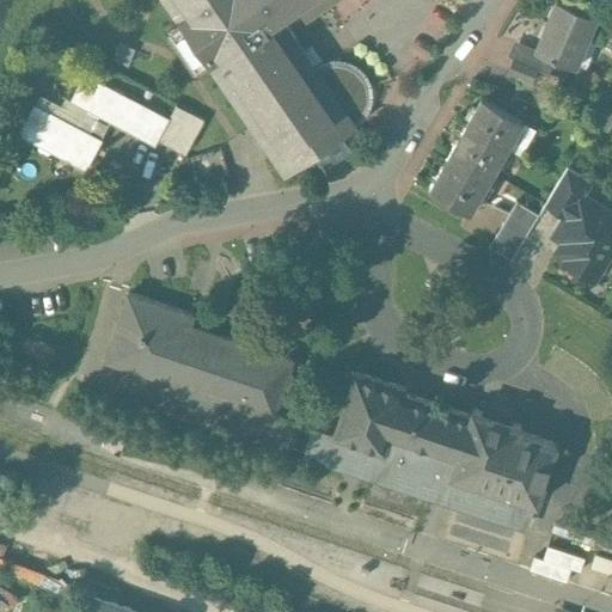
[(169,0),(178,13),(185,10),(190,16),(183,20),(210,60),(218,55),(221,61),(214,66),(287,171),(355,124),(353,121),(360,115),(366,106),(368,96),(367,86),(362,77),(355,69),(347,65),(336,63),(326,65),(317,69),(280,16),(298,4),(306,14),(326,0),(169,0)]
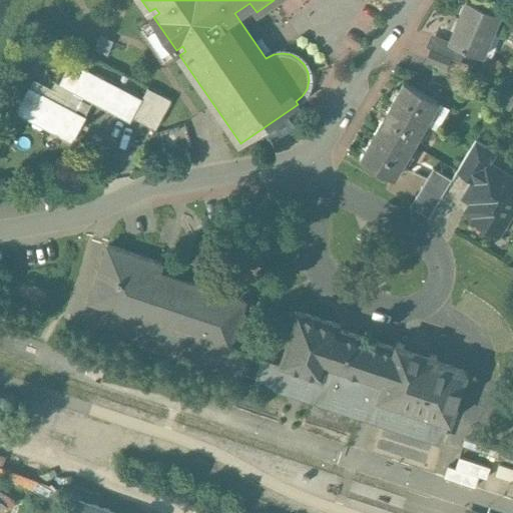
[(500,13),(469,0),(467,0),(450,40),(483,54),(500,13)]
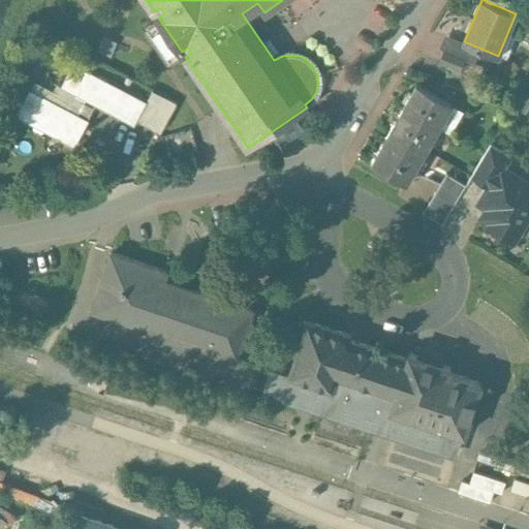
[(466,58),(445,50),(439,63),(450,67),(460,71),(466,58)]
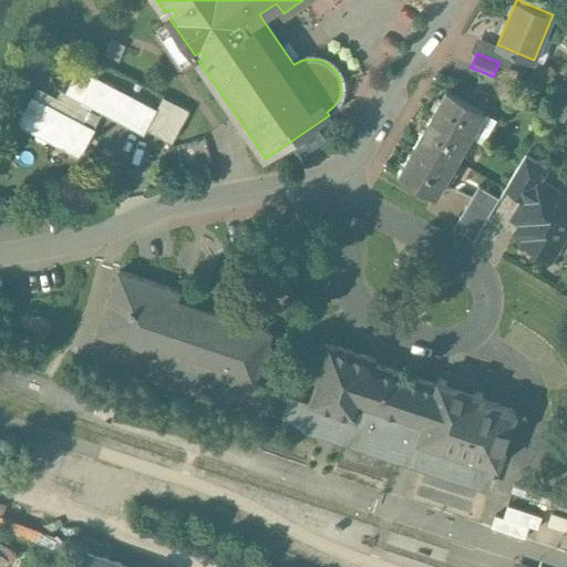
[(518,71),(500,62),(493,76),(513,85),(518,71)]
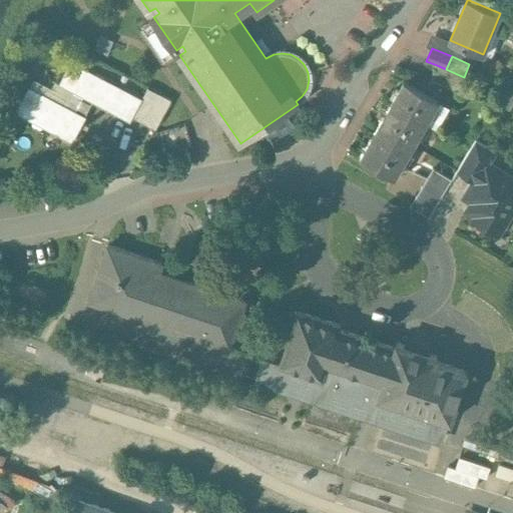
[(71,60),(51,97),(29,85),(15,111),(72,142),(86,116),(76,110),(83,96),(119,116),(121,112),(130,117),(132,118),(133,116),(142,98),(71,60)]
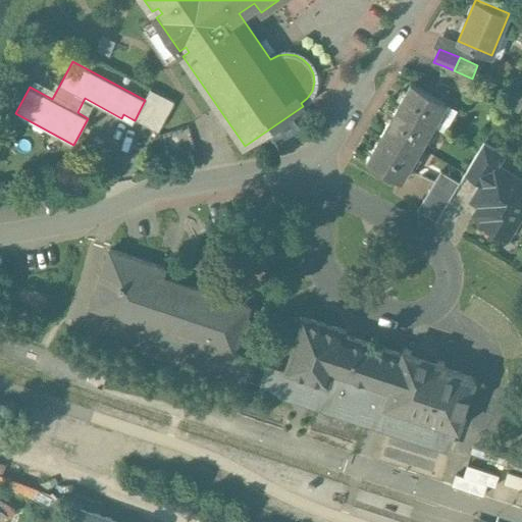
[(521,77),(506,105),(519,112),(521,107),(521,77)]
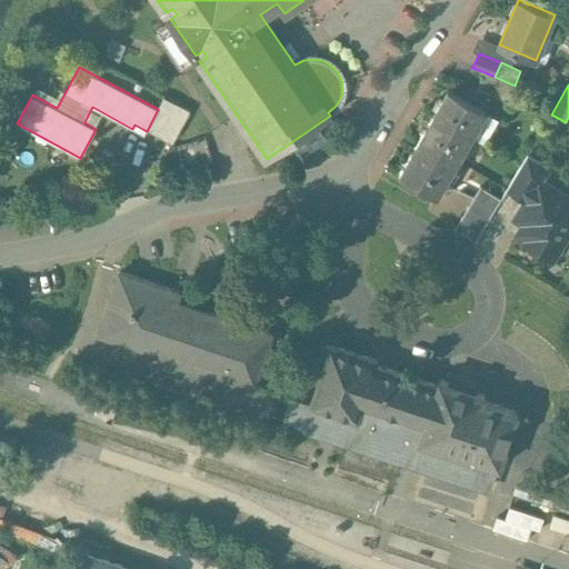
[(488,112),(449,90),(435,115),(473,137),(488,112)]
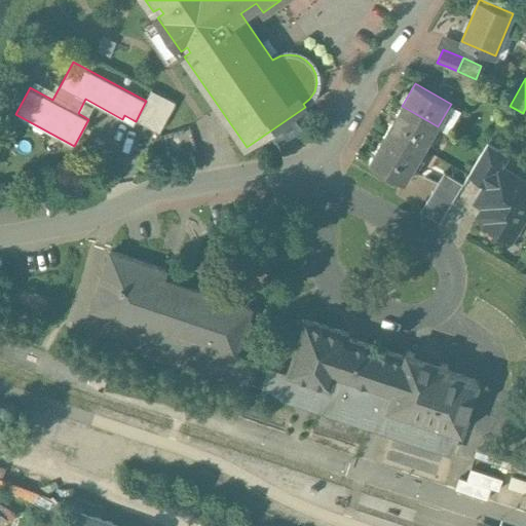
[(176,103),(151,89),(146,101),(137,119),(159,132),(176,103)]
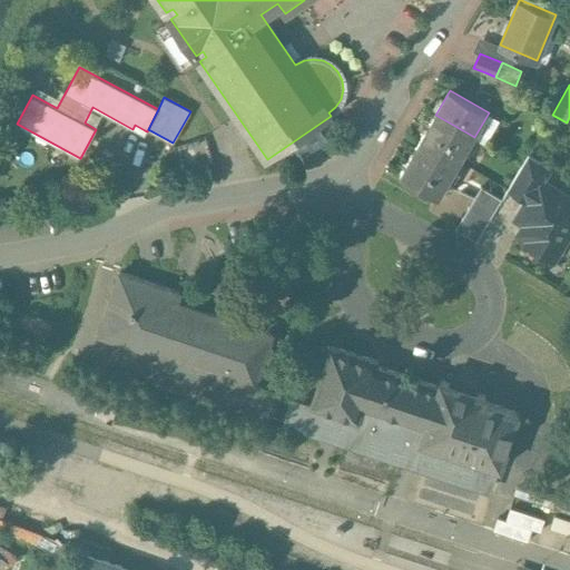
[(474,137),(435,115),(419,145),(457,167),(474,137)]
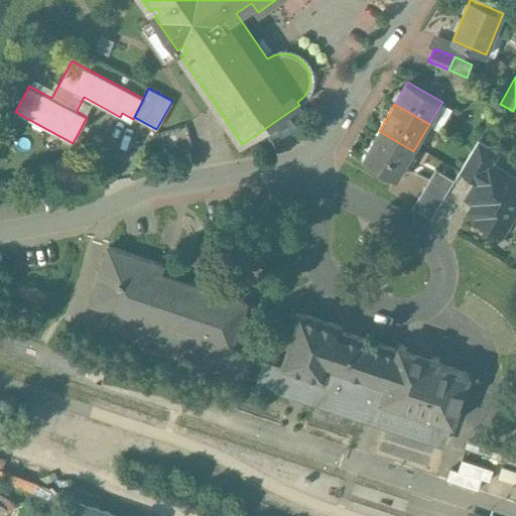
[(413,151),(379,131),(363,158),(398,178),(413,151)]
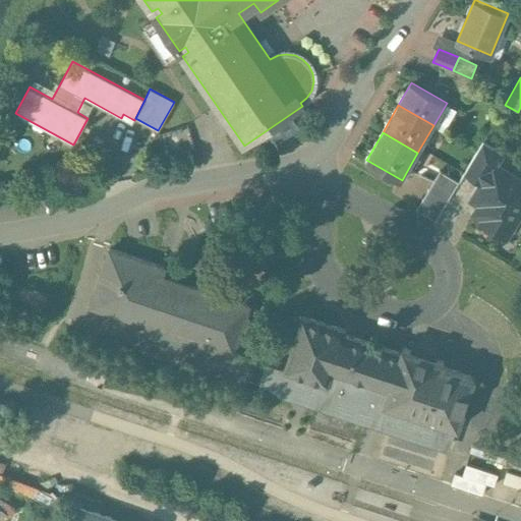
[(483,141),(464,173),(481,183),(494,165),(497,167),(505,155),(483,141)]
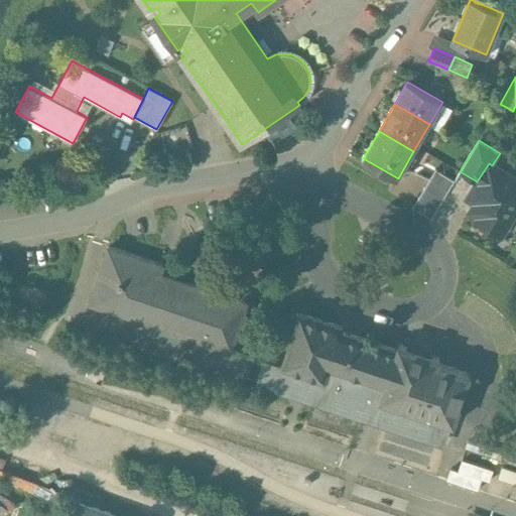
[(515,178),(492,165),(489,163),(477,181),(472,190),(472,191),(468,199),(475,203),(470,212),(482,220),(480,223),(495,232),(503,221),(508,224),(515,211),(515,203),(515,204),(515,203),(515,178)]
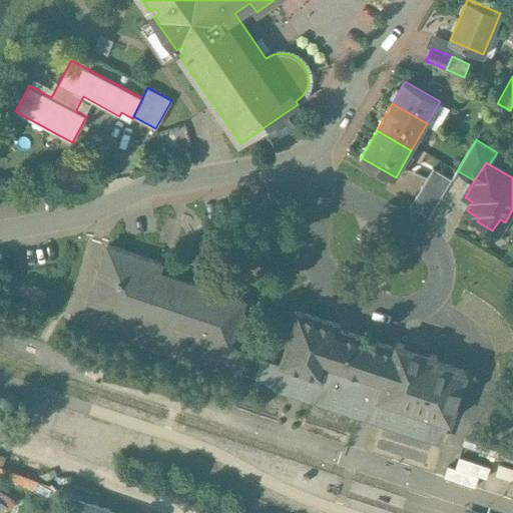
[(433,168),(410,207),(429,218),(452,179),(433,168)]
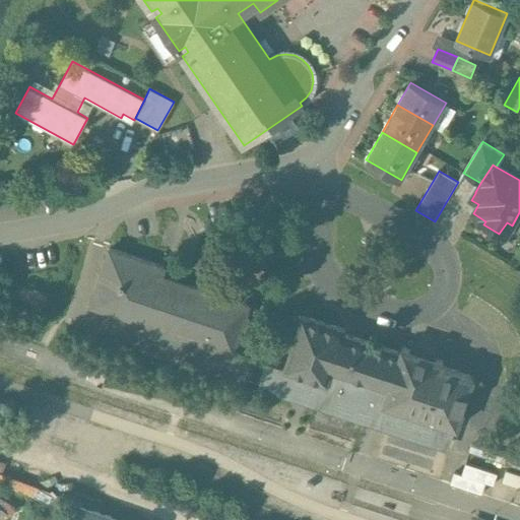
[(248,305),(160,276),(164,267),(110,250),(91,305),(145,323),(234,350),(248,305)]
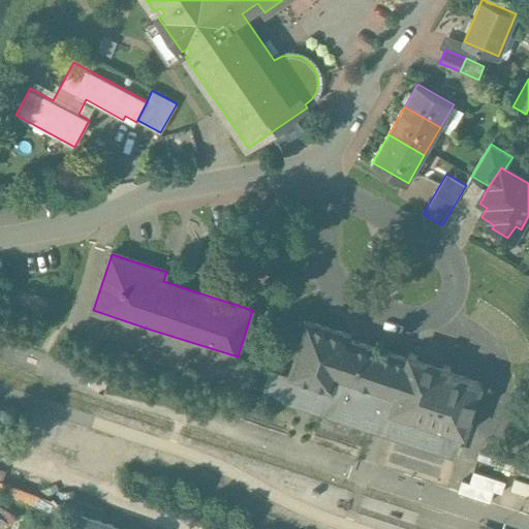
[(408,361),(349,341),(351,336),(308,321),(289,375),(465,433),(466,432),(471,428),(473,422),(471,415),(481,384),(448,373),(449,368),(438,364),(439,361),(436,356),(432,354),(427,353),(423,355),(422,358),(409,354),(408,361)]
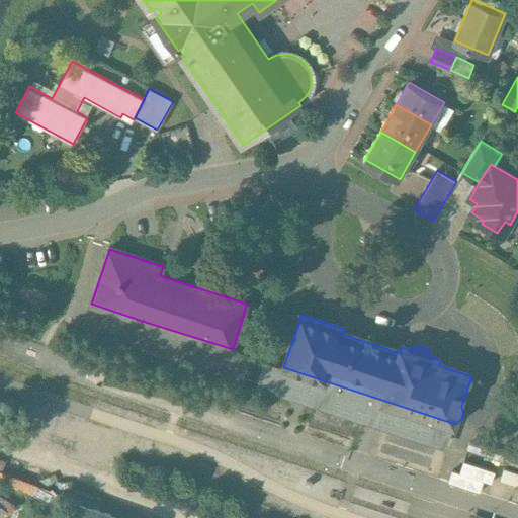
[(233,349),(145,322),(138,344),(244,378),(251,355),(233,349)]
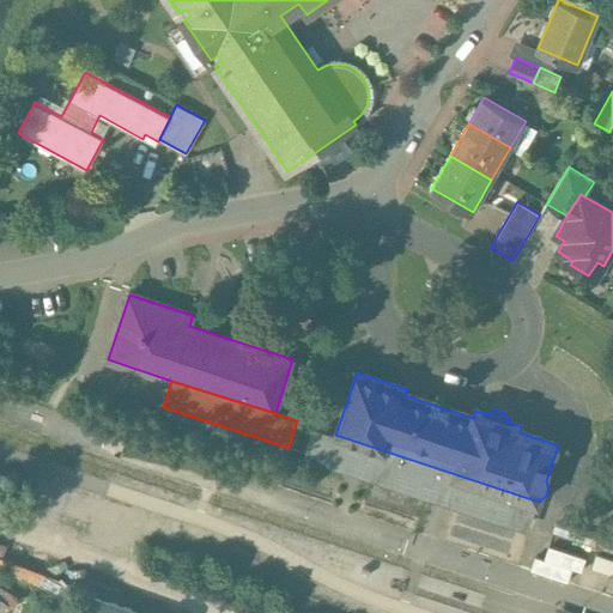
[(539,502),(335,435),(315,428),(305,456),(529,530),(539,502)]
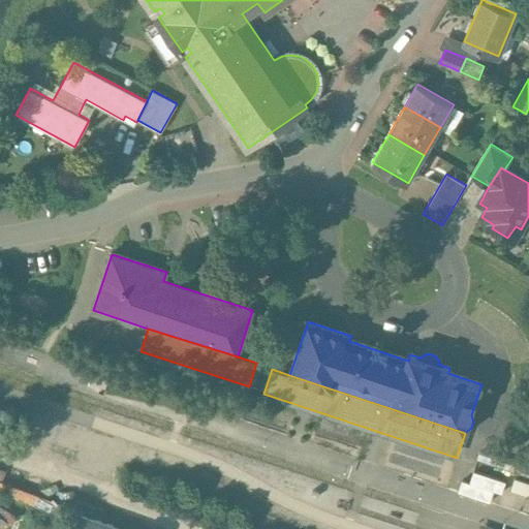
[(528,465),(480,449),(477,461),(528,476),(528,465)]
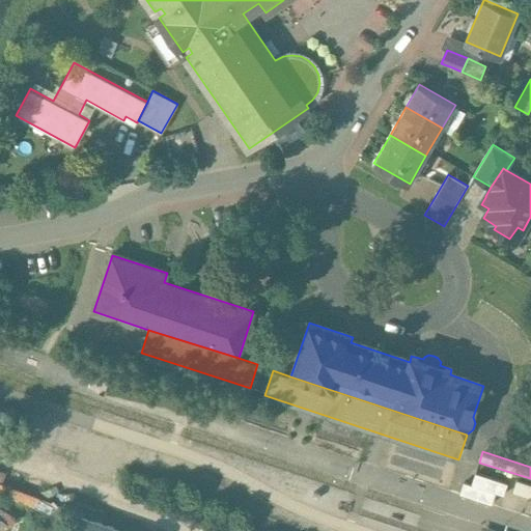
[(507,483),(476,472),(472,484),(464,481),(460,493),(492,504),(496,492),(503,495),(507,483)]
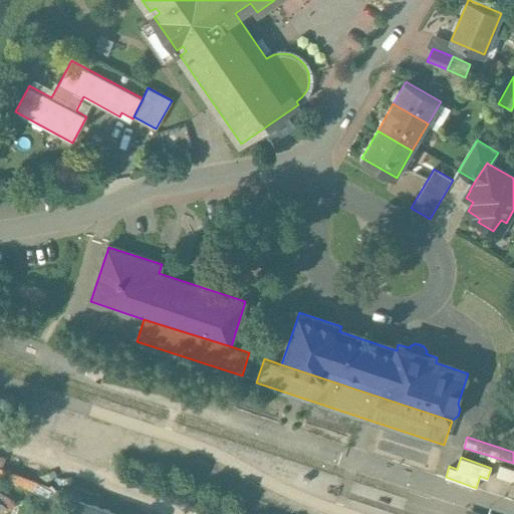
[(513,468),(500,464),(497,476),(513,481),(513,468)]
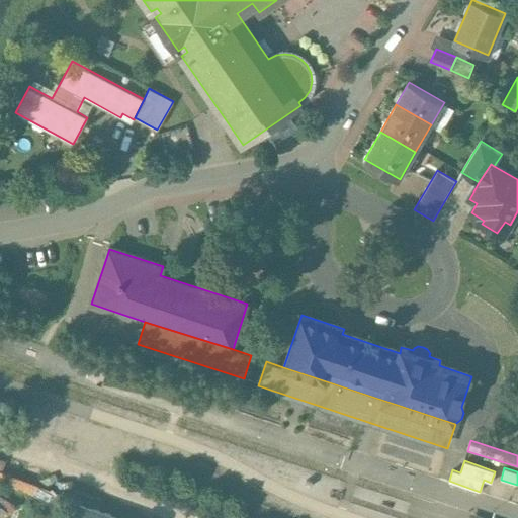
[(138,517),(125,517),(79,503),(74,517),(139,517),(138,517)]
